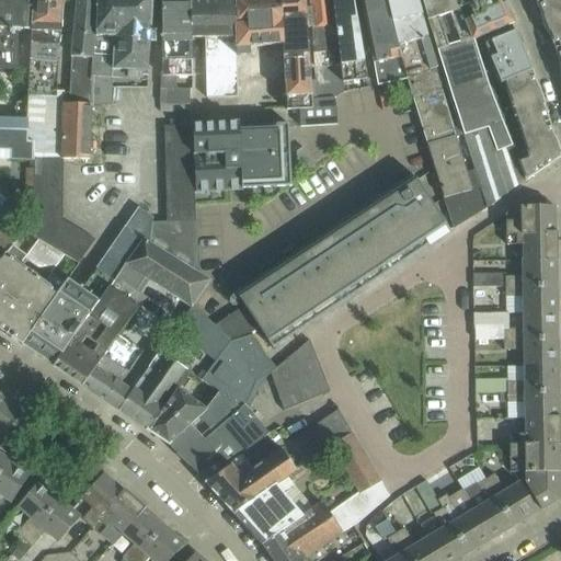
[(21,32),(31,32),(32,0),(0,0),(0,70),(20,71),(21,32)]
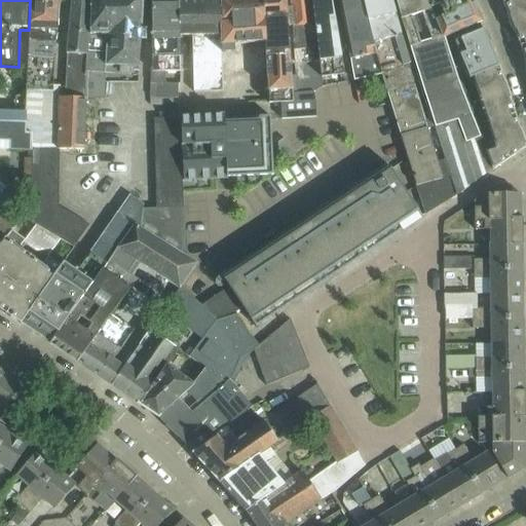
[(53,87),(53,53),(58,28),(60,0),(30,0),(29,30),(27,57),(27,92),(26,101),(26,112),(25,133),(31,133),(31,149),(58,150),(59,102),(60,87),(53,87)]
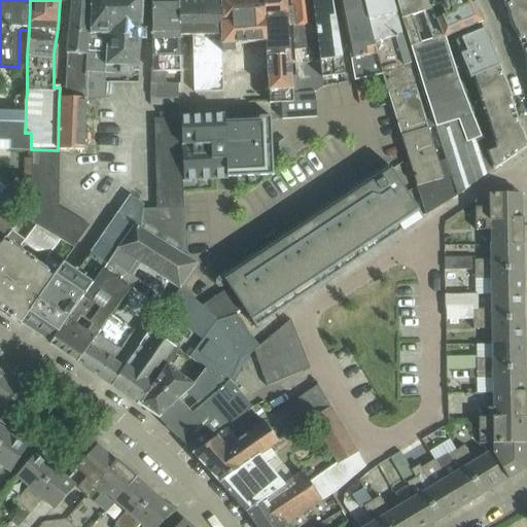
[(89,34),(92,0),(71,0),(67,54),(66,88),(65,88),(64,98),(84,99),(84,89),(85,72),(89,34)]
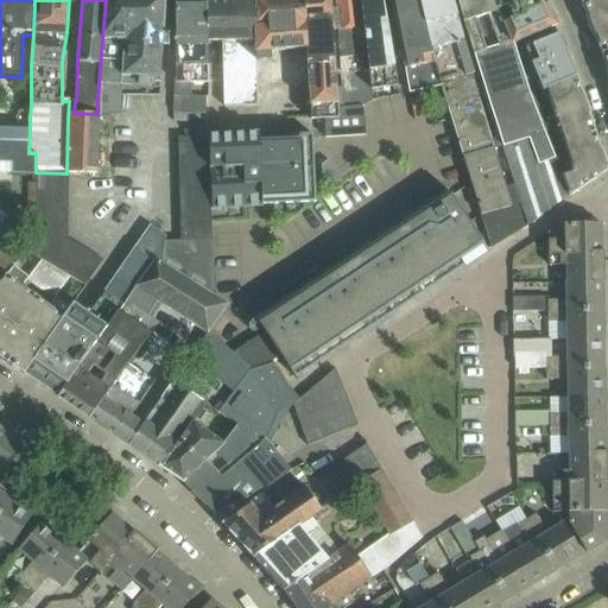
[(160,88),(164,2),(164,1),(146,0),(106,0),(102,39),(99,83),(121,84),(153,88),(160,88)]
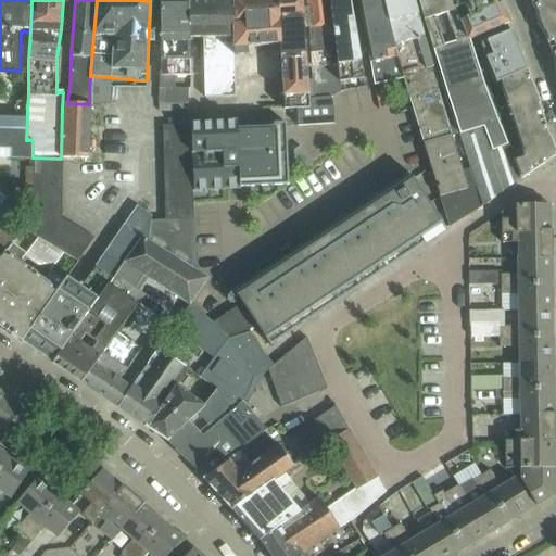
[(243,0),(231,1),(232,35),(234,35),(234,57),(248,55),(247,47),(279,45),(280,45),(277,0),(243,0)]
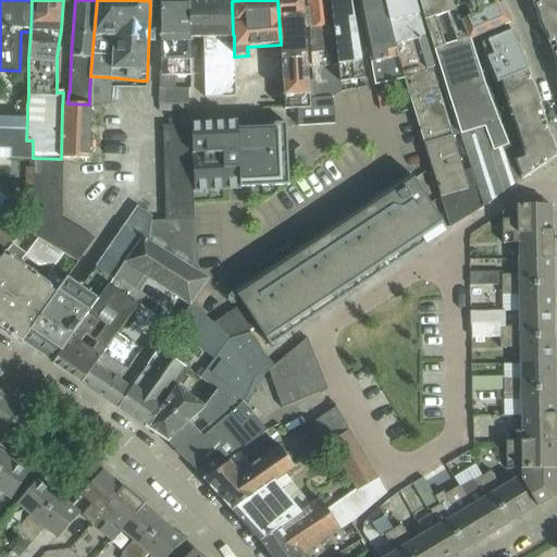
[(313,99),(307,0),(277,0),(281,45),(280,45),(282,81),(283,97),(284,110),(297,109),(298,126),(334,124),(333,106),(332,98),(313,99)]
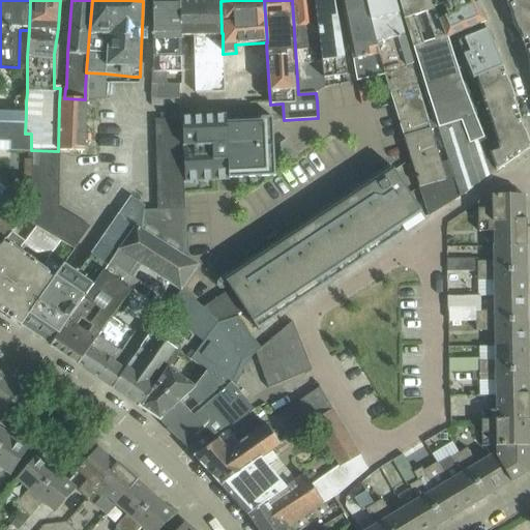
[(308,0),(292,0),(298,94),(316,93),(325,88),(323,79),(321,63),(307,64),(307,52),(308,52),(308,45),(316,45),(308,0)]
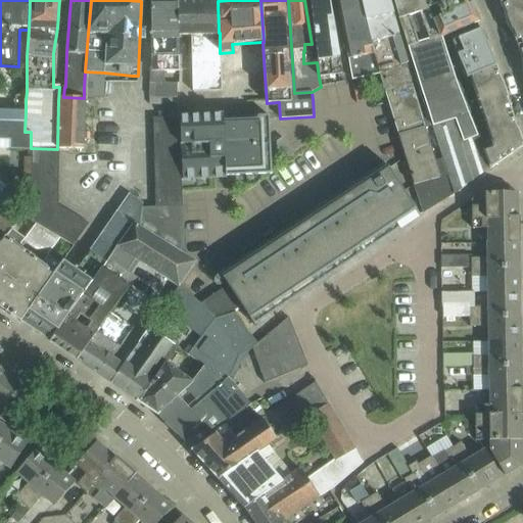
[(341,74),(328,0),(308,0),(317,62),(319,78),(341,74)]
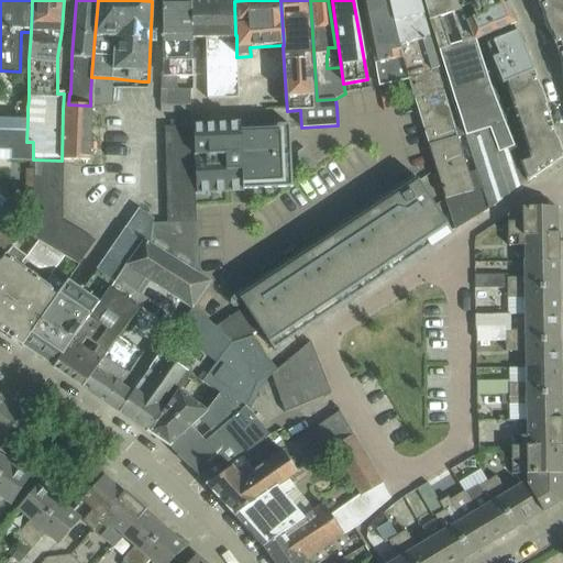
[(404,68),(387,0),(362,0),(379,87),(408,81),(405,68),(404,68)]
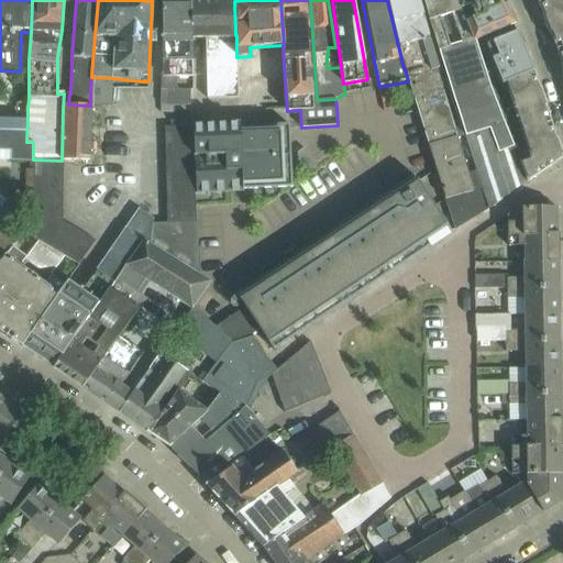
[(473,190),(441,87),(444,86),(417,0),(387,0),(404,68),(405,68),(408,81),(437,173),(454,230),(487,209),(487,208),(482,188),(473,190)]
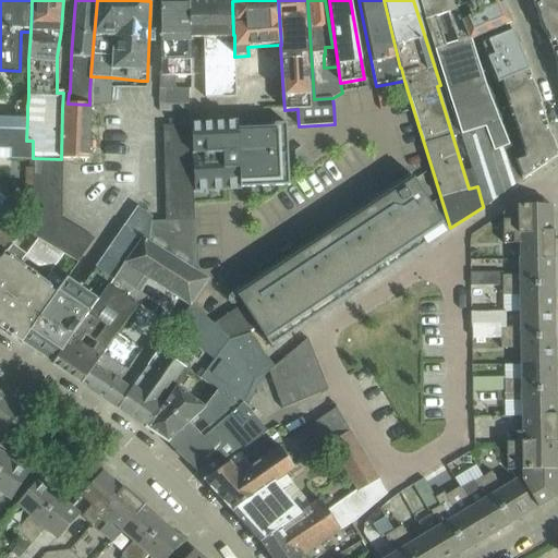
[(478,64),(471,39),(470,39),(466,39),(457,11),(456,11),(455,8),(451,0),(417,0),(477,186),(483,206),(483,207),(483,208),(522,181),(514,161),(485,88),(481,73),(478,64)]
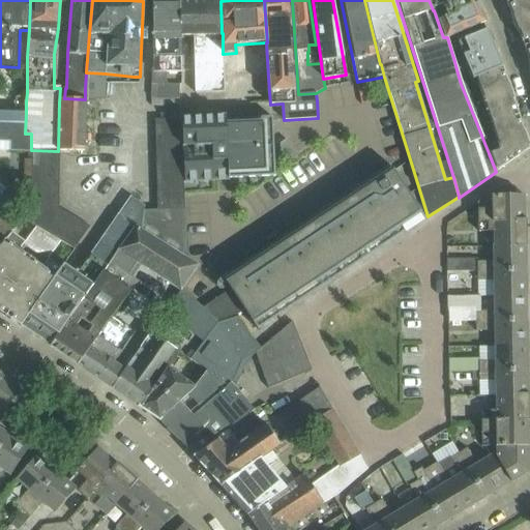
[(483,22),(474,0),(429,0),(432,7),(437,5),(440,16),(438,16),(446,37),(447,37),(483,22)]
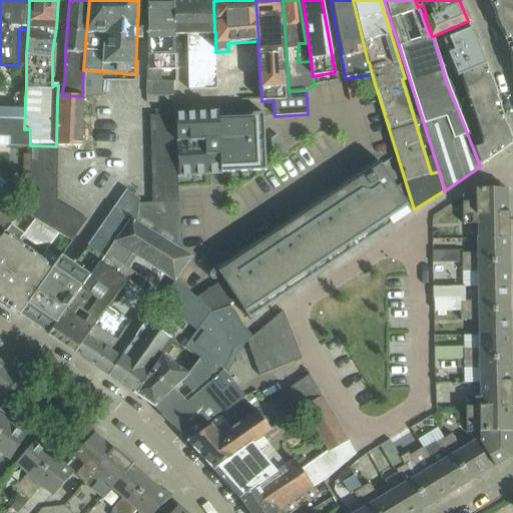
[(512,0),(490,0),(489,1),(496,20),(494,21),(497,26),(498,26),(512,61),(510,62),(512,70),(512,0)]
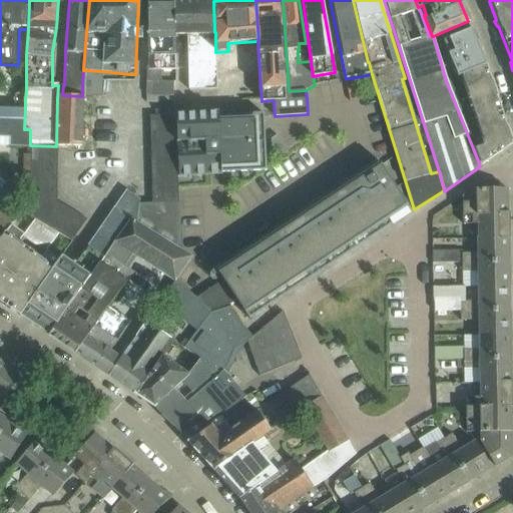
[(174,35),(174,3),(174,1),(147,1),(148,3),(149,69),(147,69),(146,95),(174,95),(174,81),(156,81),(156,70),(174,70),(174,35)]
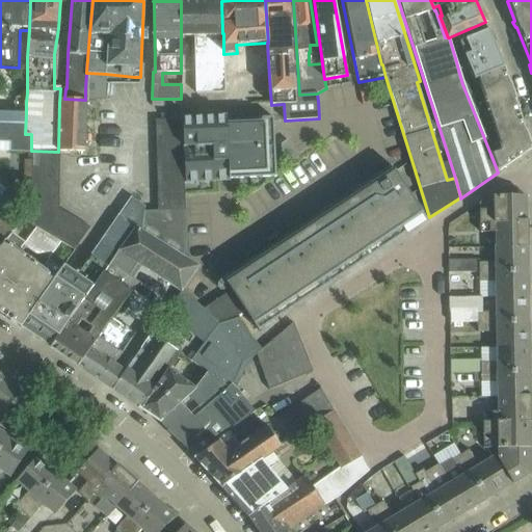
[(224,92),(223,33),(222,33),(221,1),(192,1),(181,1),(181,3),(181,36),(193,36),(194,72),(195,94),(224,92)]
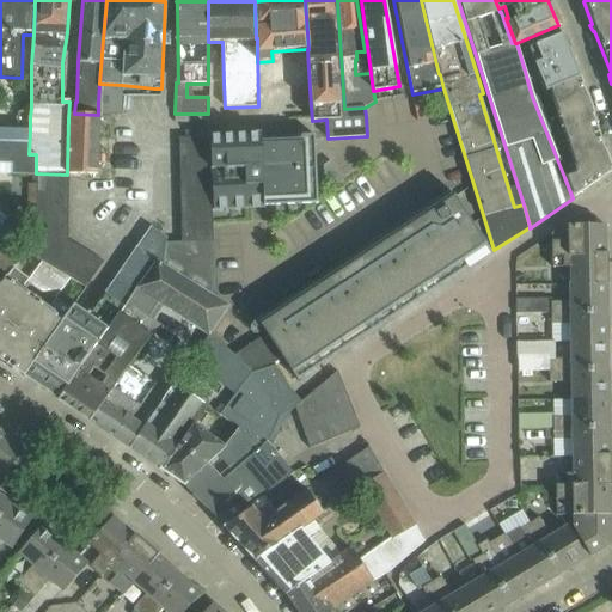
[(579,77),(570,55),(562,34),(526,48),(533,67),(534,71),(538,77),(546,91),(550,90),(580,77),(579,77)]
